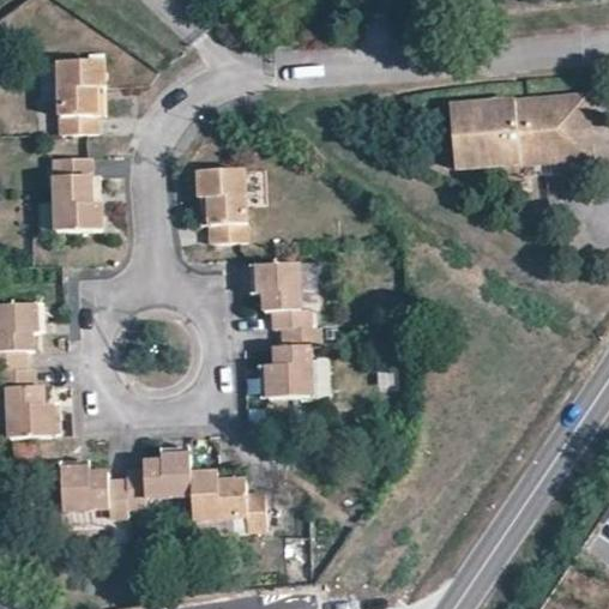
[(90,115),(90,107),(89,83),(100,83),(98,58),(54,59),(56,130),(91,127),(90,115)]
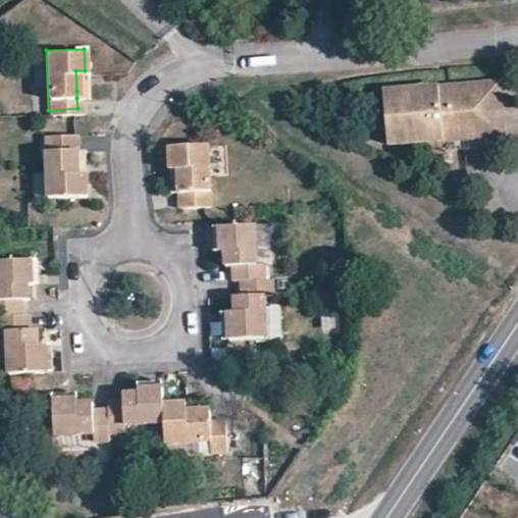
[(86,90),(85,70),(75,70),(76,91),(86,90)]
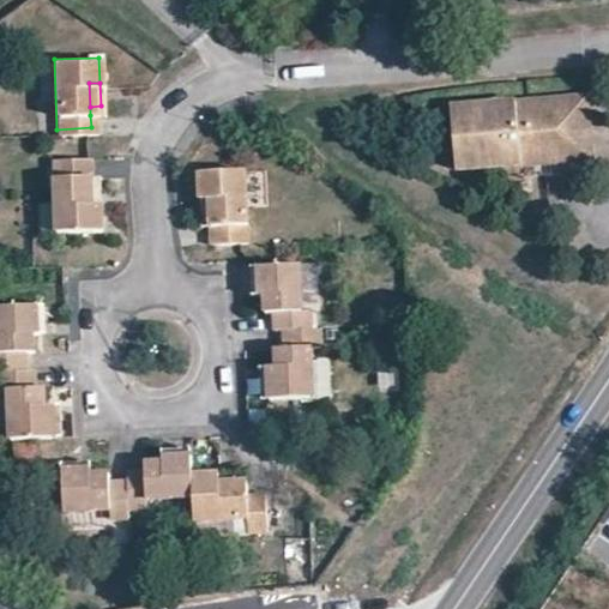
[(520,97),(447,103),(452,163),(512,158),(582,152),(579,128),(572,128),(571,121),(584,119),(582,92),(520,97)]
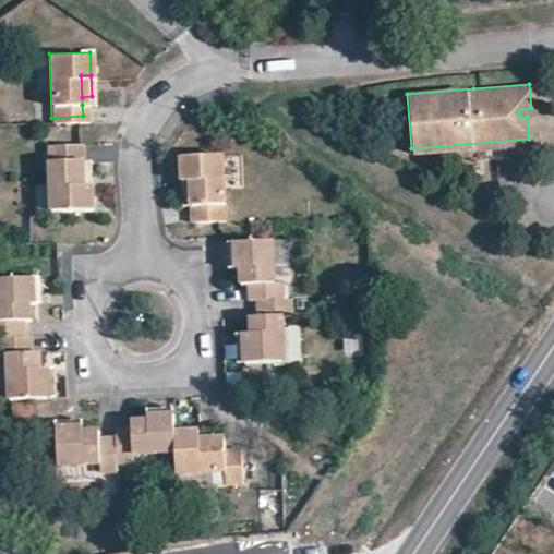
[(533,139),(529,139),(466,144),(467,157),(534,151),(533,139)]
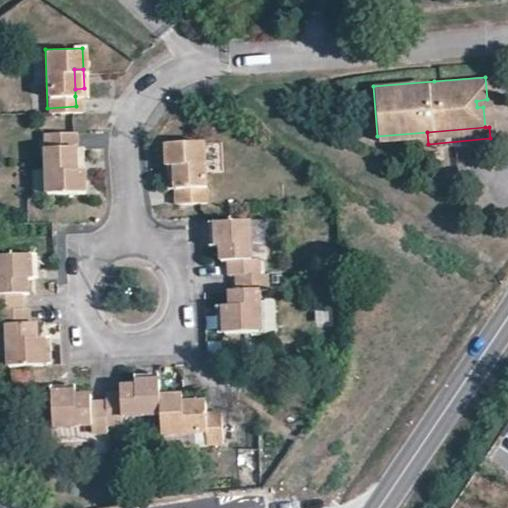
[(43,131),(44,191),(82,190),(81,167),(73,167),(73,145),(72,137),(72,130),(43,131)]
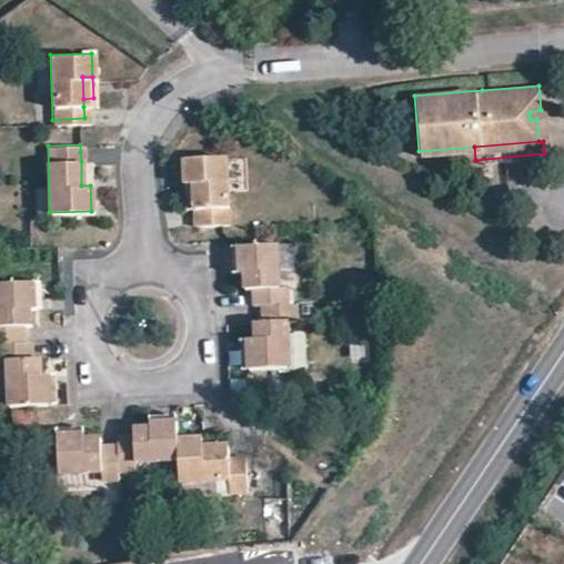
[(220,153),(180,155),(181,167),(181,180),(190,180),(191,204),(191,220),(222,219),(220,153)]
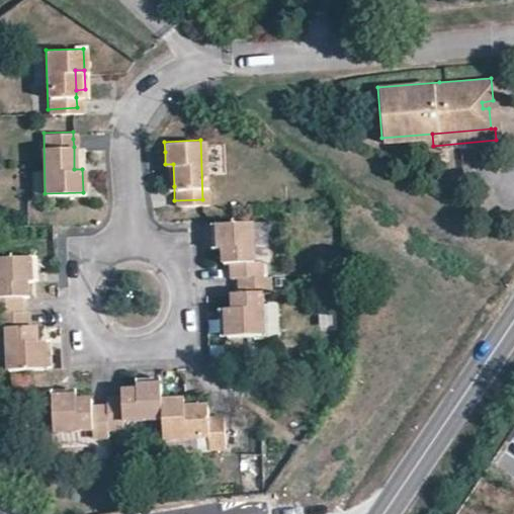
[(82,147),(74,147),(74,169),(82,169),(82,147)]
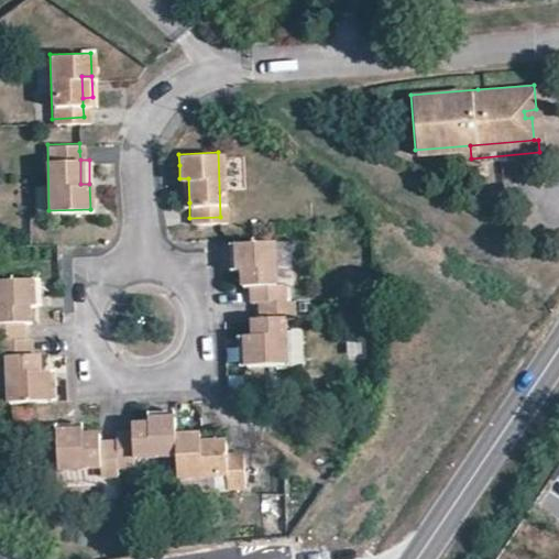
[(181,204),(189,203),(188,178),(179,178),(181,204)]
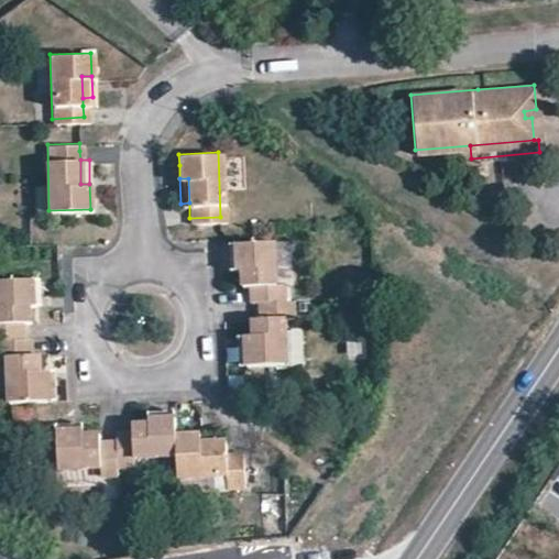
[(233,242),(234,267),(240,267),(241,274),(241,283),(249,282),(250,299),(255,299),(282,297),(281,281),(271,281),(270,240),(233,242)]
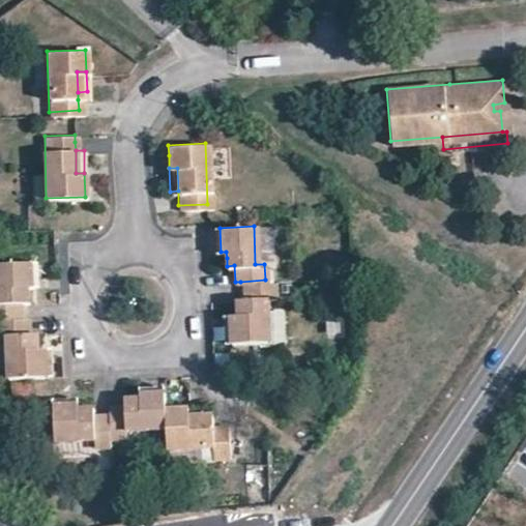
[(0,318),(20,316),(20,300),(26,300),(26,290),(25,284),(31,284),(30,260),(0,262),(0,318)]
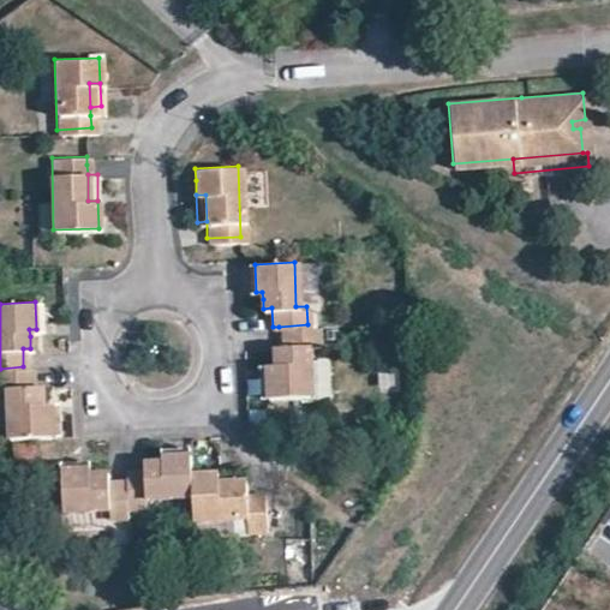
[(262,364),(264,395),(312,393),(308,345),(317,344),(316,324),(308,324),(279,327),(281,346),(270,346),(271,353),(273,363),(262,364)]
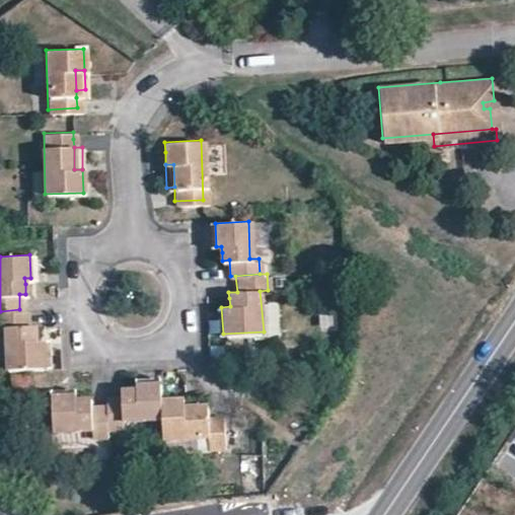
[(4,326),(6,366),(45,366),(44,338),(33,339),(33,332),(33,325),(27,325),(26,309),(19,309),(0,311),(0,326),(4,326)]
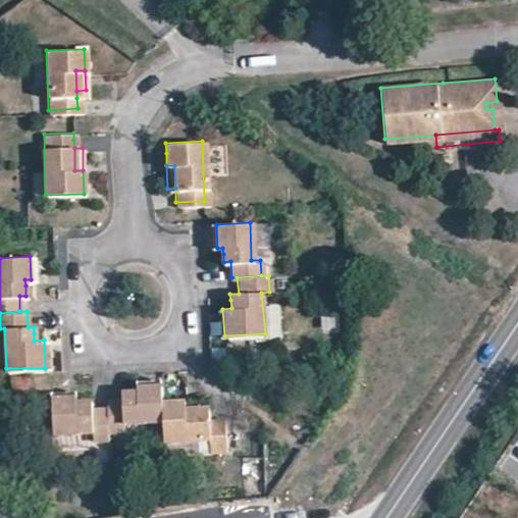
[(107,403),(109,429),(122,428),(122,421),(160,418),(159,396),(158,382),(136,383),(136,387),(127,389),(120,389),(121,398),(107,398),(107,403)]
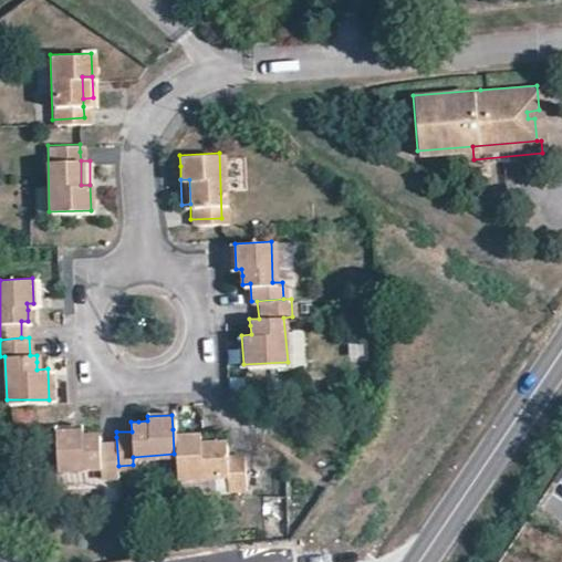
[(55,429),(58,468),(100,466),(101,474),(118,472),(118,466),(116,437),(97,439),(96,432),(87,433),(80,433),(80,428),(55,429)]
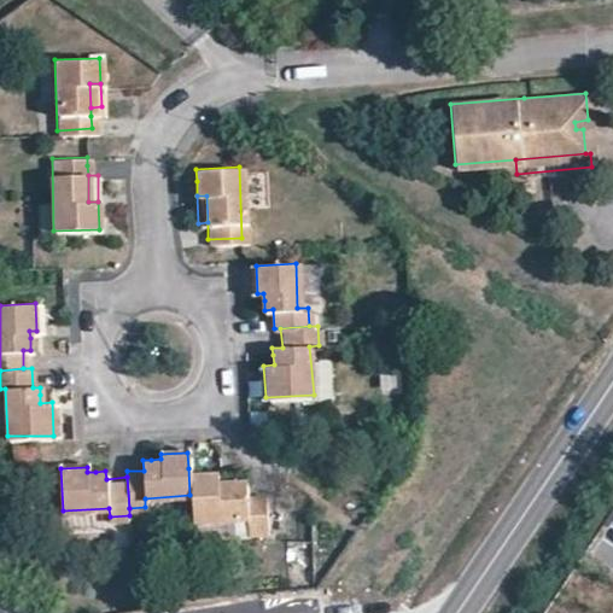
[(188,468),(190,495),(191,520),(244,518),(245,532),(263,531),(261,497),(243,498),(241,484),(216,486),(215,478),(215,467),(203,467),(188,468)]
